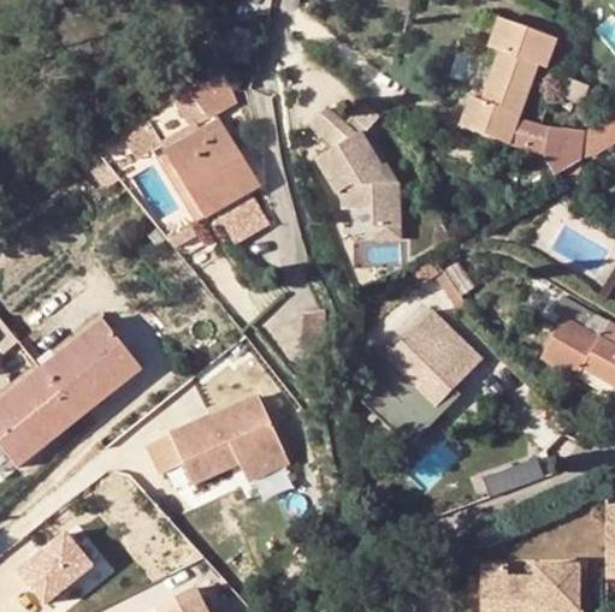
[(509,138),(519,118),(522,112),(538,58),(548,61),(556,31),(497,11),(486,42),(494,45),(477,95),(468,91),(459,120),(509,138)]
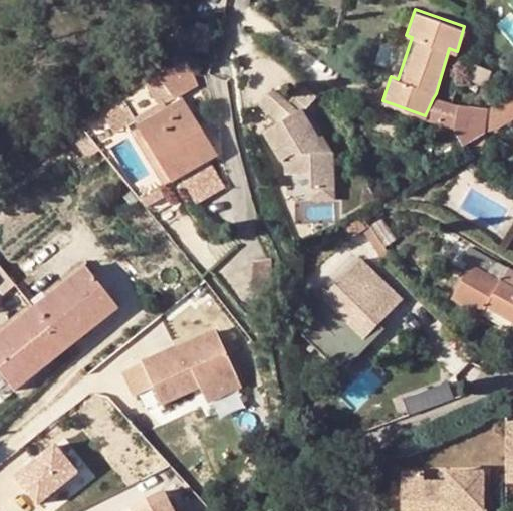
[(512,37),(512,10),(502,17),(512,37)]
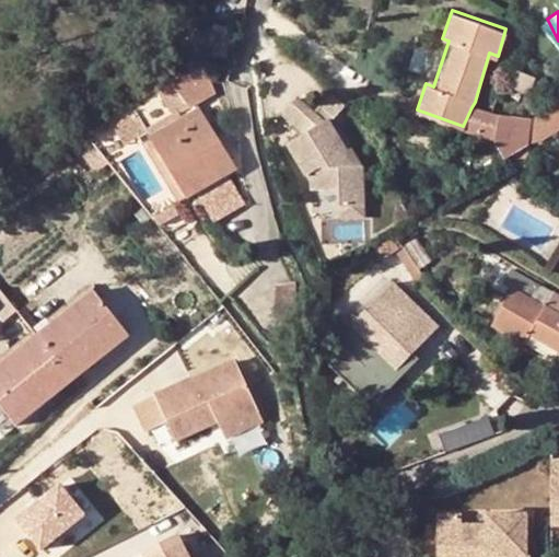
[(222,38),(217,66),(234,66),(239,42),(222,38)]
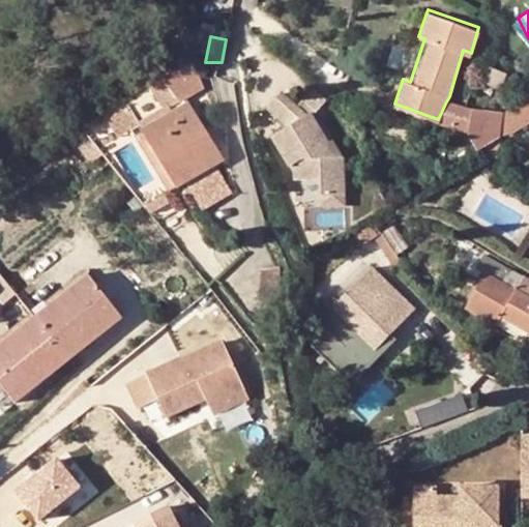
[(528,45),(524,41),(518,50),(528,56),(528,45)]
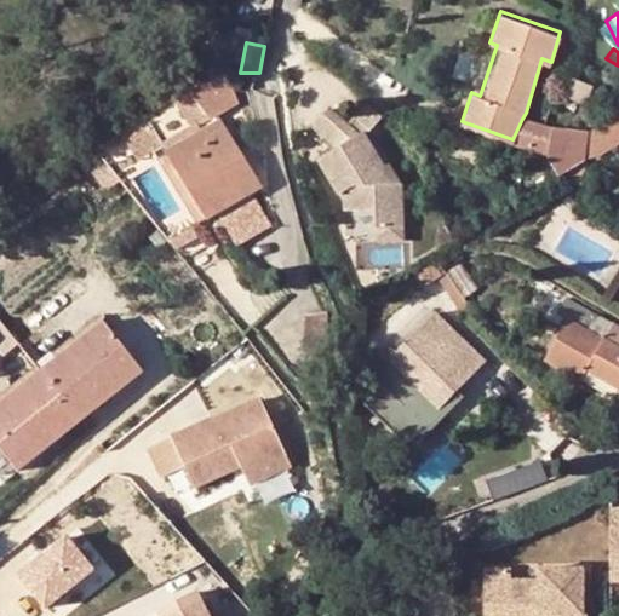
[(212,73),(202,73),(183,87),(188,96),(199,113),(227,96),(212,73)]
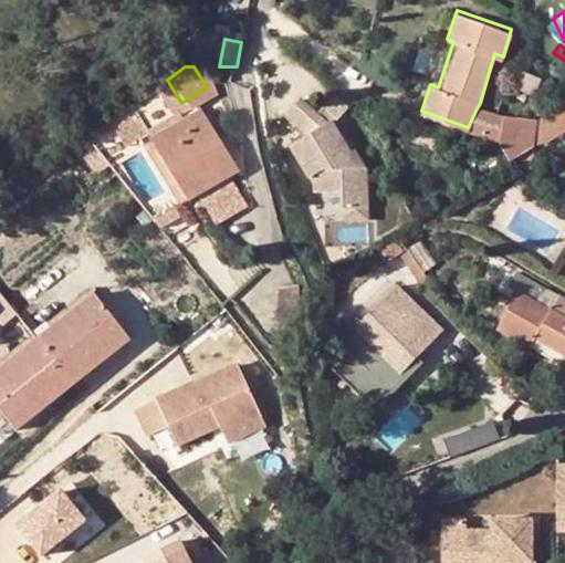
[(171,87),(167,80),(153,90),(157,97),(171,87)]
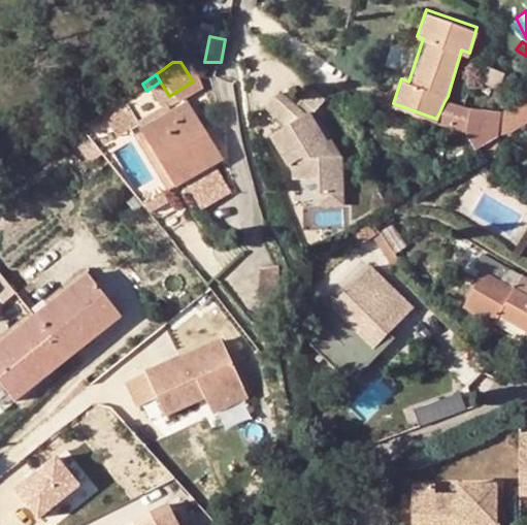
[(306,120),(323,104),(306,89),(295,100),(305,108),(299,116),(274,94),(262,108),(281,125),(265,135),(283,165),(296,157),(299,181),(318,179),(319,187),(343,185),(339,153),(326,152),(306,120)]
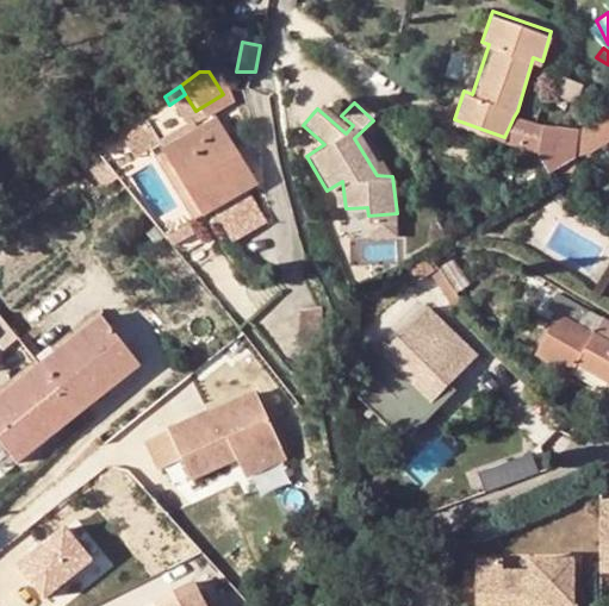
[(544,149),(557,173),(608,142),(608,111),(573,133),(514,117),(504,137),(544,149)]
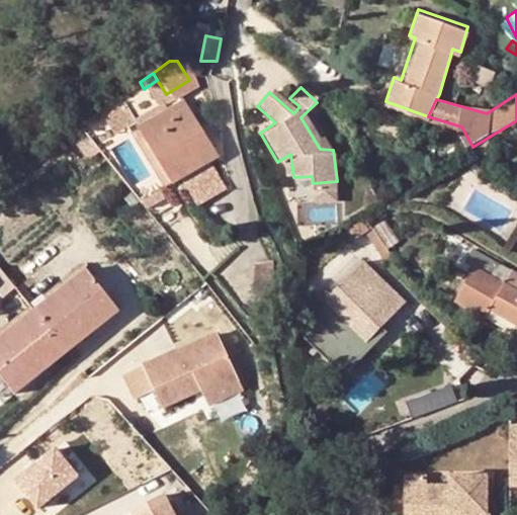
[(181,98),(137,125),(175,183),(219,156),(181,98)]
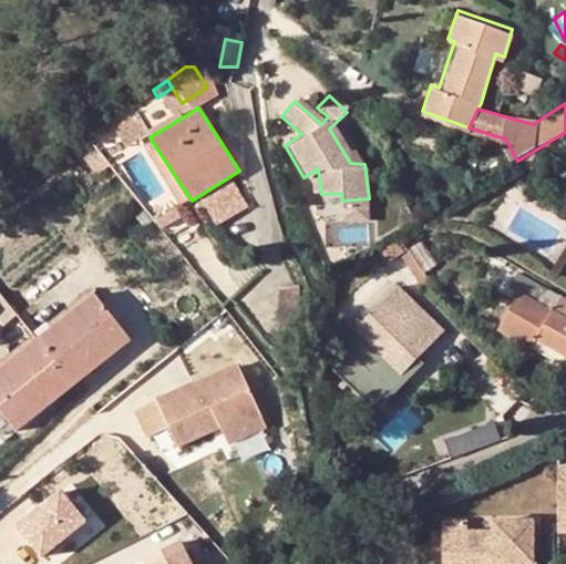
[(146,133),(133,114),(111,130),(124,147),(146,133)]
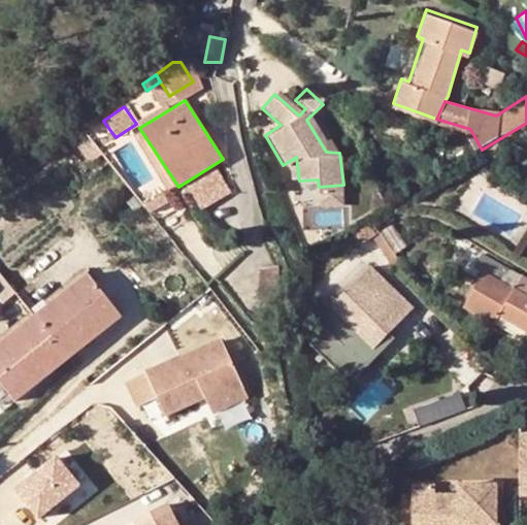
[(143,204),(150,214),(167,202),(162,194),(143,204)]
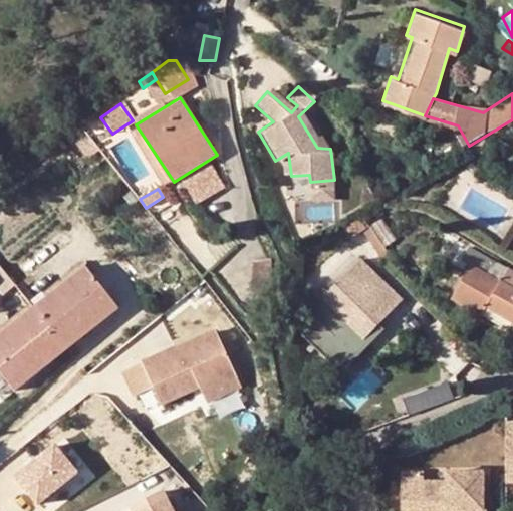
[(349,226),(355,236),(368,227),(362,217),(349,226)]
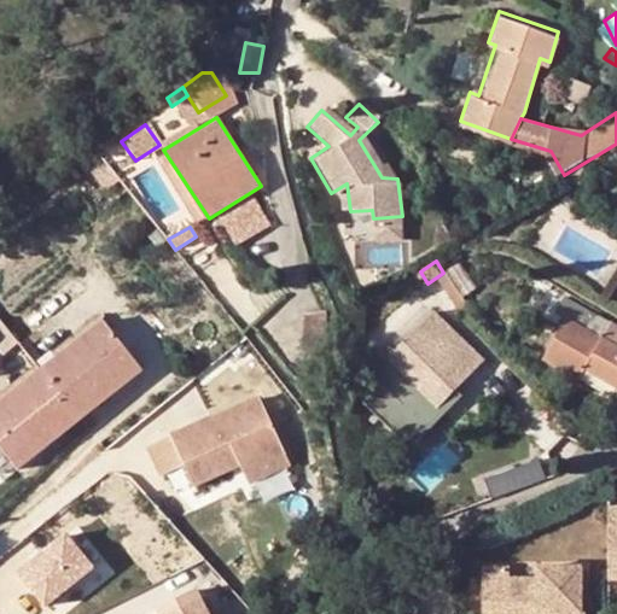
[(461,261),(447,270),(449,274),(464,296),(478,285),(461,261)]
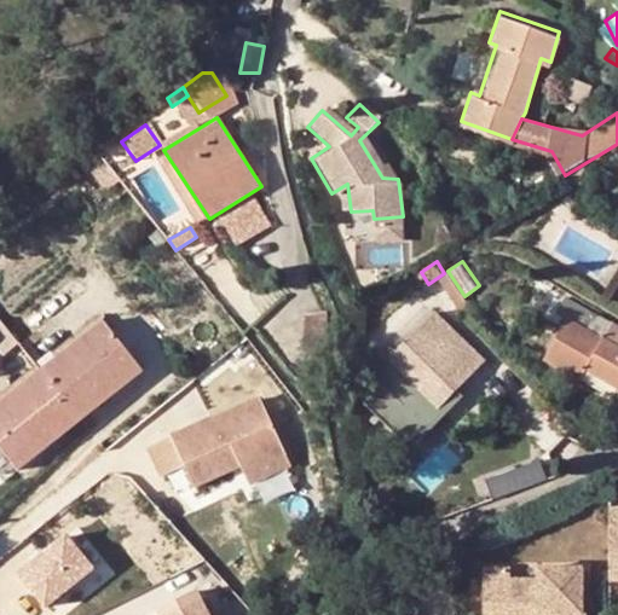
[(465,296),(450,274),(442,280),(458,305),(467,300),(465,296)]
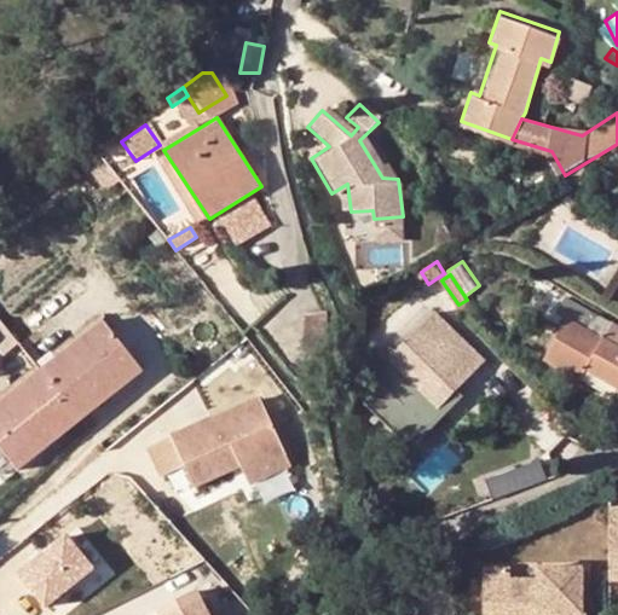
[(590,371),(617,388),(617,325),(608,342),(594,334),(602,318),(570,299),(558,317),(569,324),(547,360),(583,383),(590,371)]
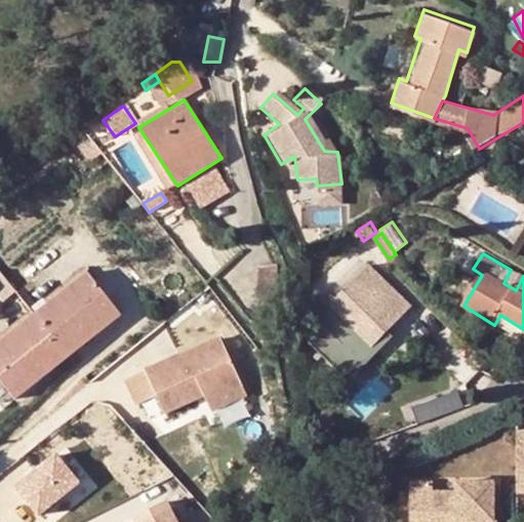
[(383,325),(389,329),(399,318),(384,305),(398,289),(371,265),(331,305),(348,321),(368,339),(383,325)]
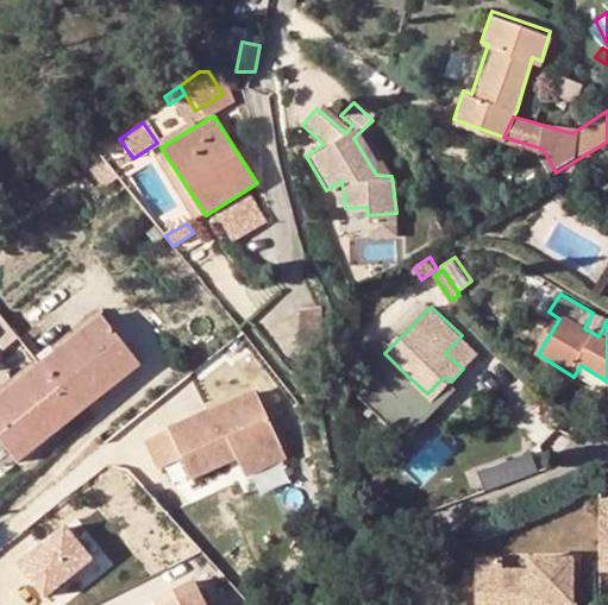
[(0,338),(5,345),(20,333),(0,308),(0,338)]
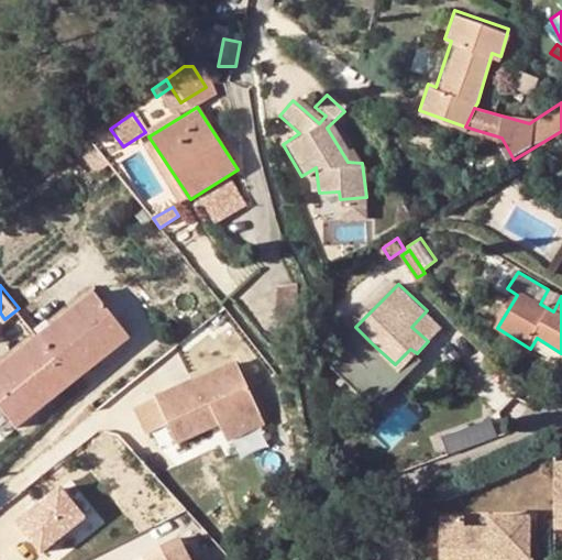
[(91,292),(29,342),(63,391),(129,338),(91,292)]
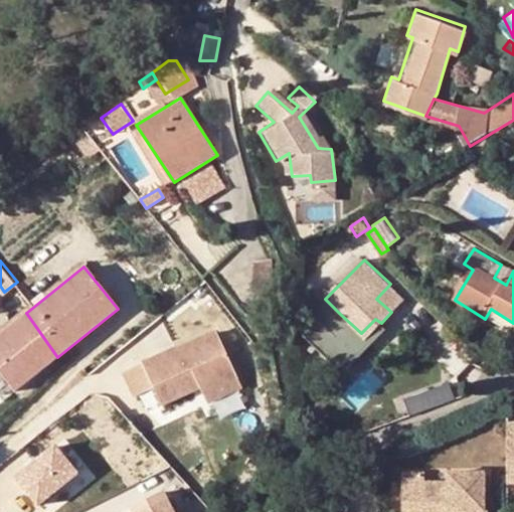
[(265,317),(276,274),(257,274),(255,304),(261,305),(257,325),(266,327),(265,317)]
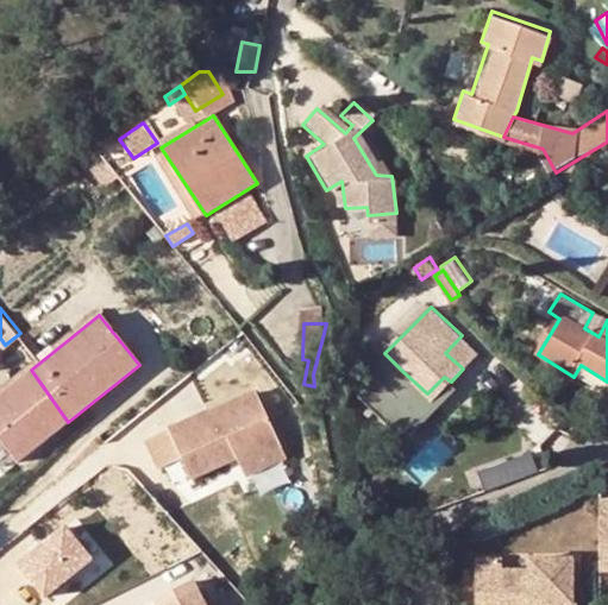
[(445,353),(463,369),(480,351),(462,335),(445,353)]
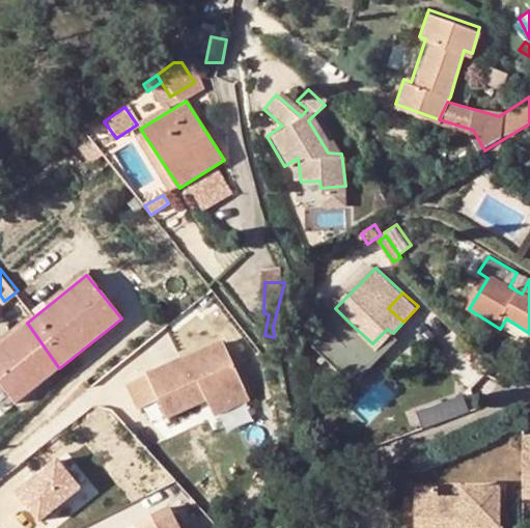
[(500,329),(529,349),(529,333),(506,318),(500,329)]
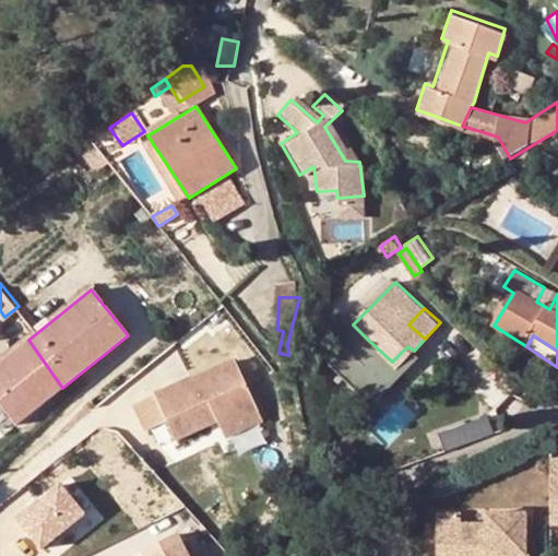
[(62,388),(28,340),(0,363),(0,400),(19,423),(62,388)]
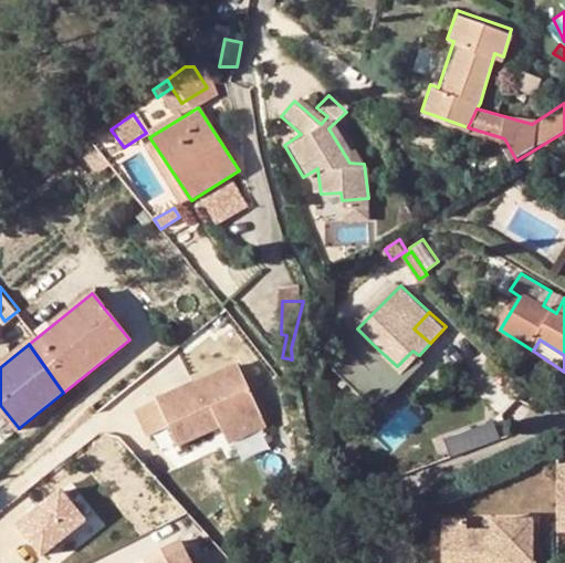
[(397,366),(375,346),(359,363),(389,388),(404,373),(397,366)]
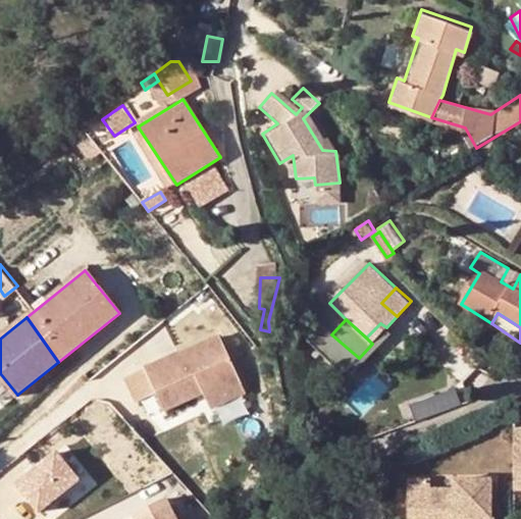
[(380,323),(366,338),(372,344),(386,327),(380,323)]
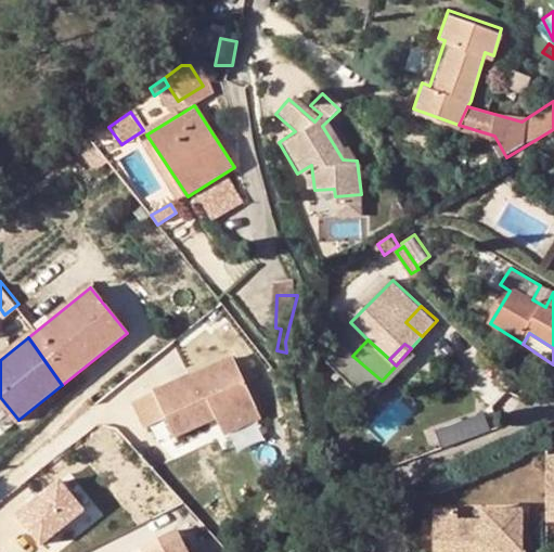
[(411,348),(396,366),(403,372),(419,356),(411,348)]
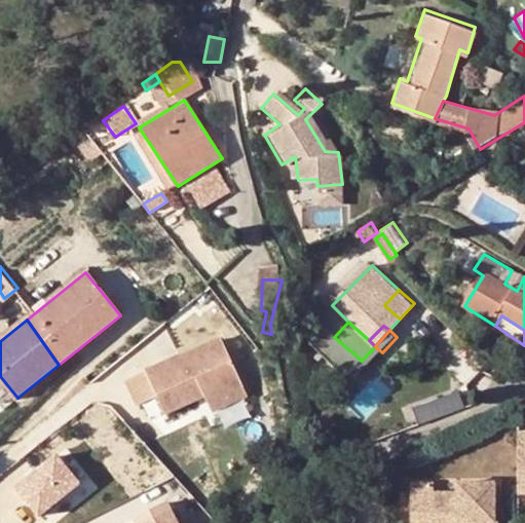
[(205,397),(209,404),(246,388),(222,335),(125,377),(139,408),(158,399),(164,414),(205,397)]
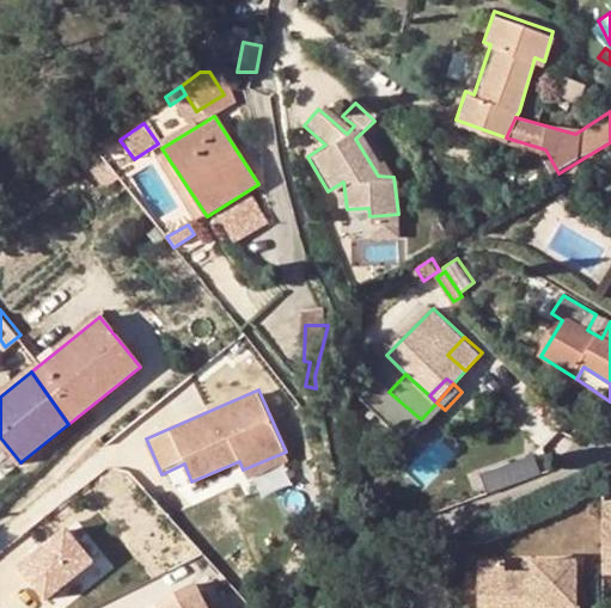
[(248,481),(291,462),(286,452),(243,470),(248,481)]
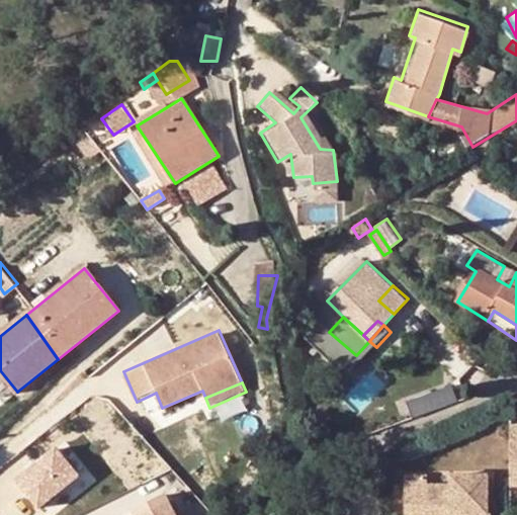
[(516,426),(508,427),(508,487),(516,487),(516,426)]
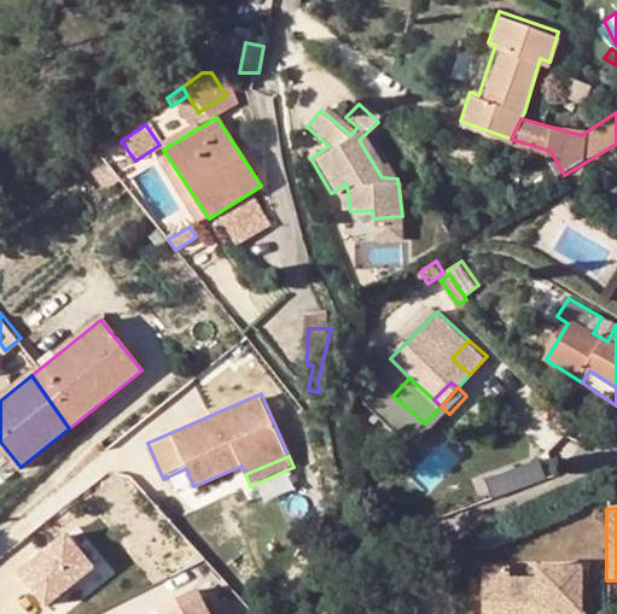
[(92,565),(65,531),(18,569),(45,602),(92,565)]
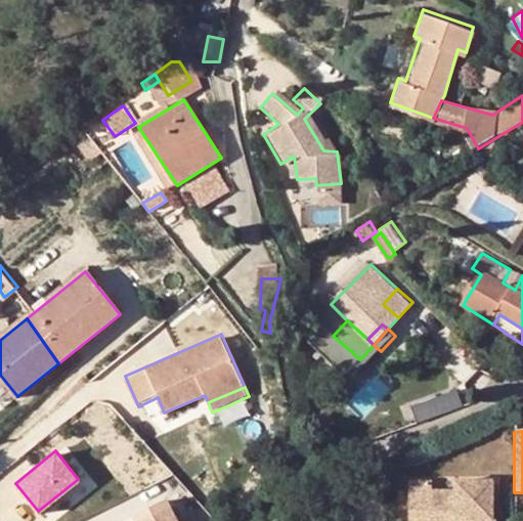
[(431,482),(410,482),(409,520),(462,520),(492,520),(493,482),(456,481),(455,492),(431,492),(431,482)]
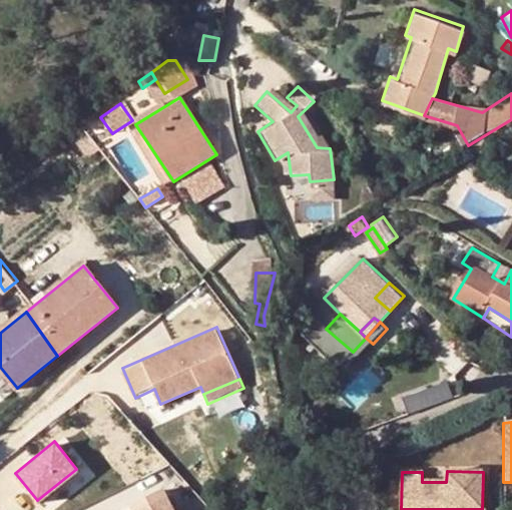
[(173,509),(162,487),(130,503),(133,509),(173,509)]
